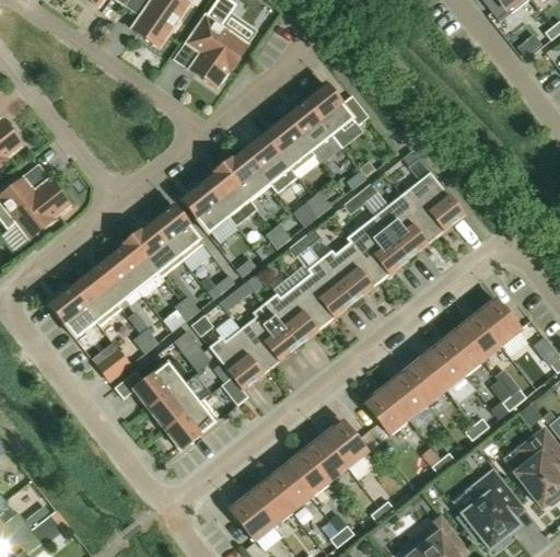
[(151,0),(131,28),(159,47),(188,4),(182,0),(151,0)]
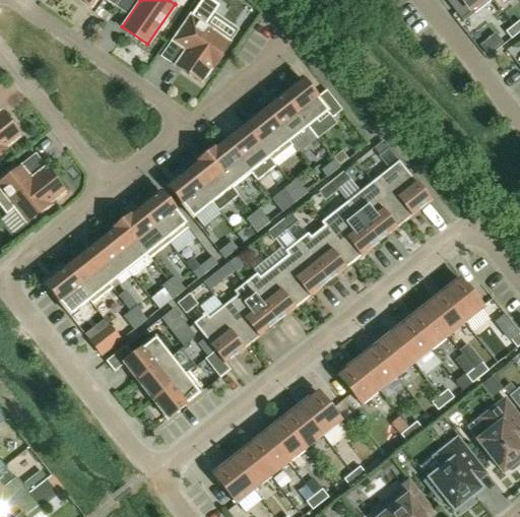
[(204,24),(218,4),(212,0),(200,0),(178,33),(191,42),(176,64),(201,81),(230,42),(204,24)]
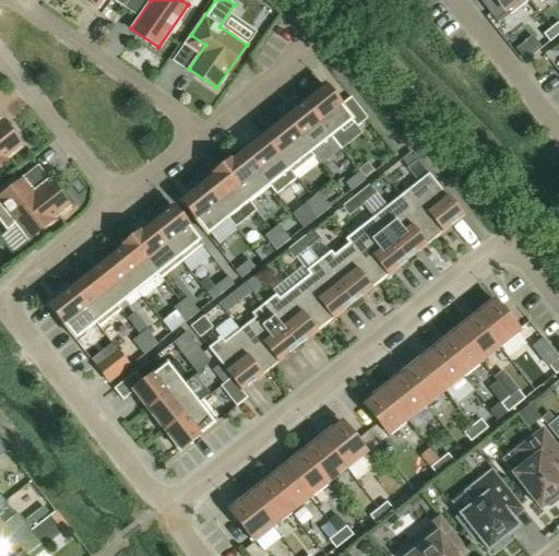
[(498,22),(525,0),(495,0),(486,7),(498,22)]
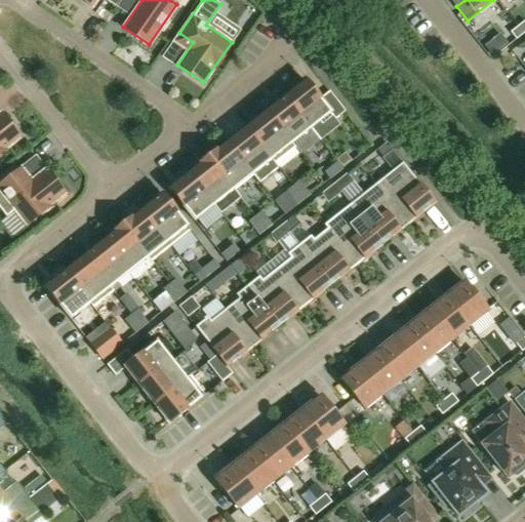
[(516,38),(523,32),(517,25),(510,30),(516,38)]
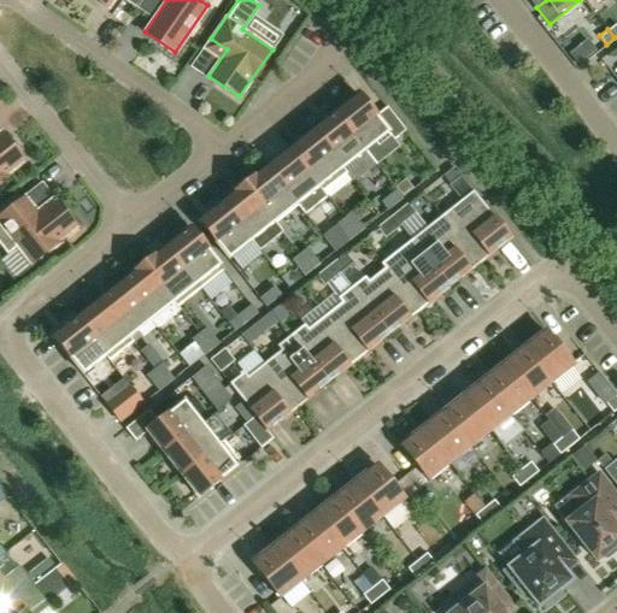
[(358,93),(335,111),(365,149),(388,131),(393,137),(405,129),(387,105),(375,115),(358,93)]
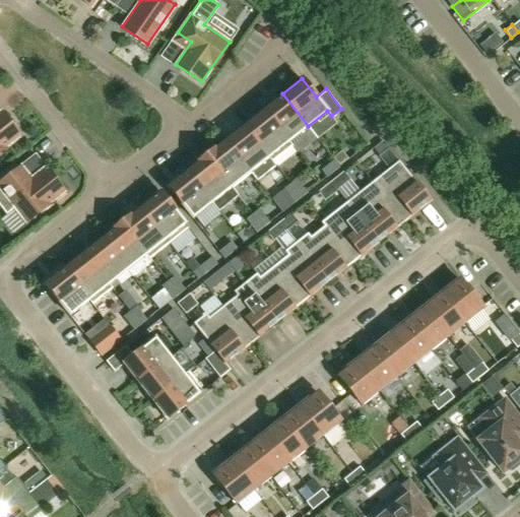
[(288,140),(308,126),(282,93),(263,109),(288,141),(288,140)]
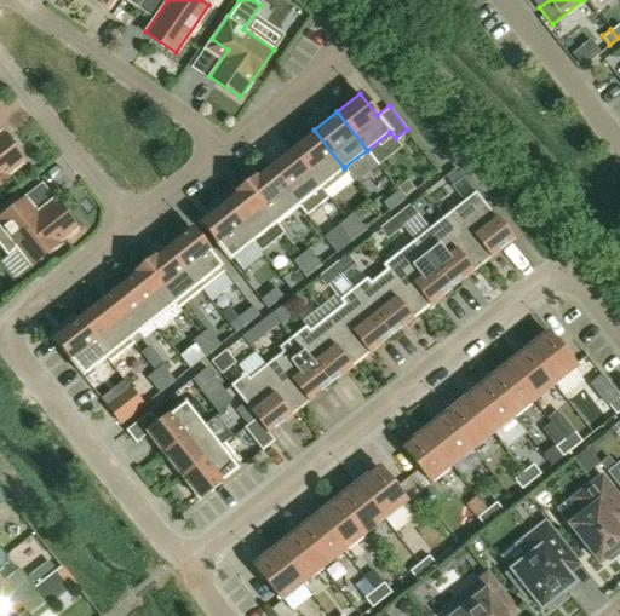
[(349,172),(344,167),(344,168),(314,130),(291,148),(325,191),(326,190),(349,172)]
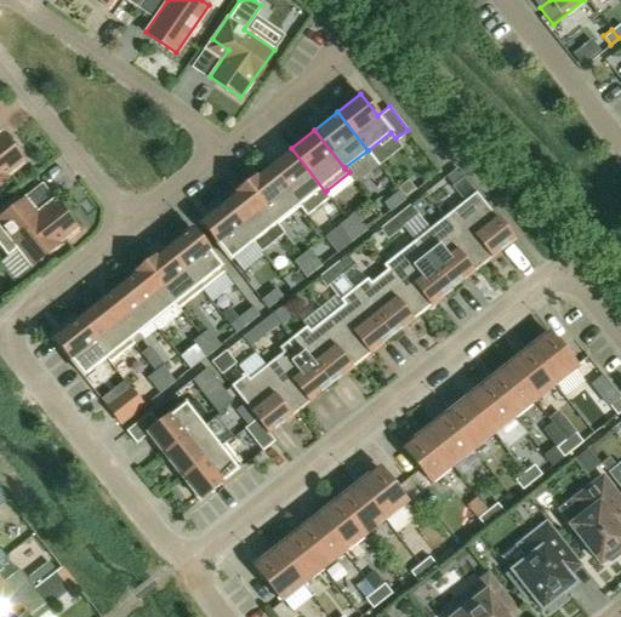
[(0,178),(23,161),(0,131),(0,178)]
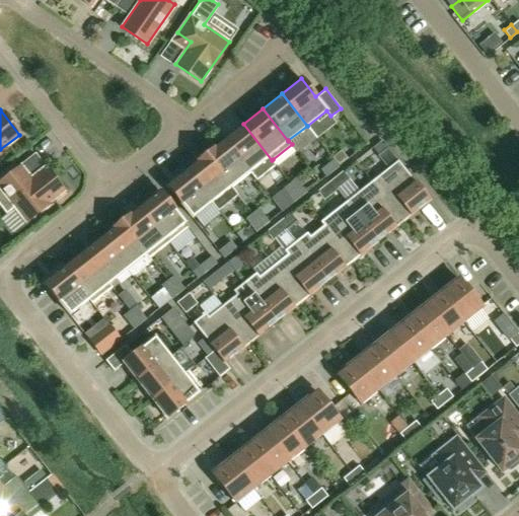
[(272,160),(243,124),(224,139),(250,171),(249,171),(255,179),(276,163),(273,159),(272,160)]
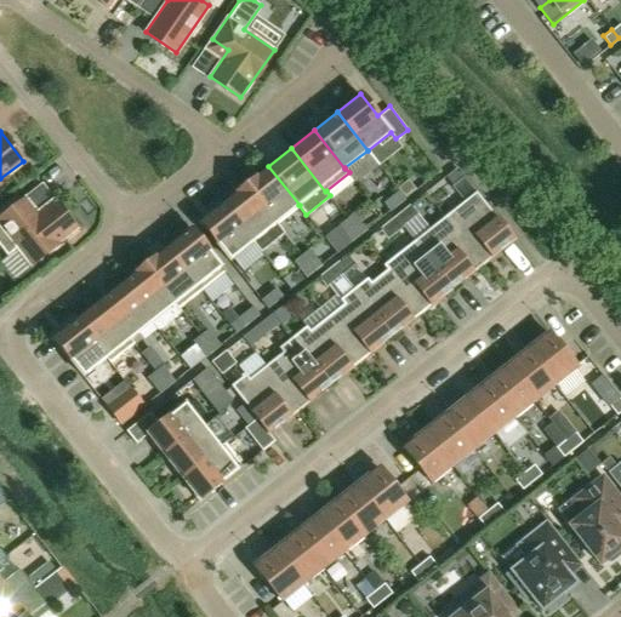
[(277,222),(298,205),(300,205),(268,166),(246,184),(277,223),(277,222)]
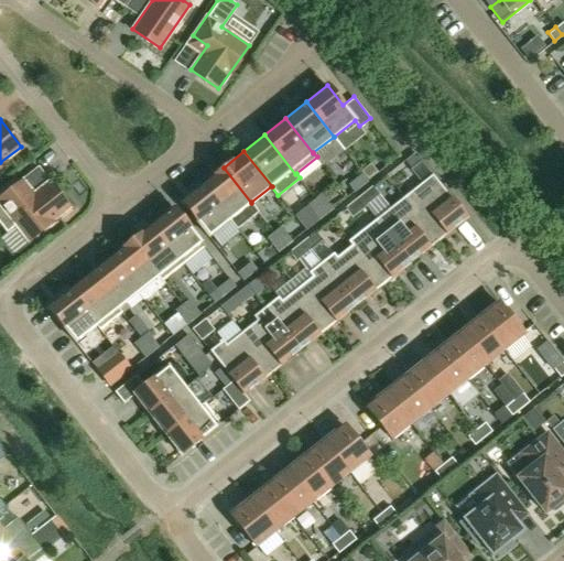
[(411,166),(421,159),(414,151),(404,159),(411,166)]
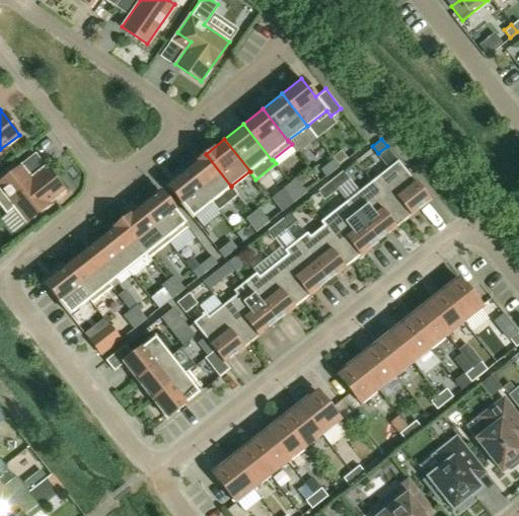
[(342,149),(331,157),(332,158),(338,165),(348,157),(342,149)]
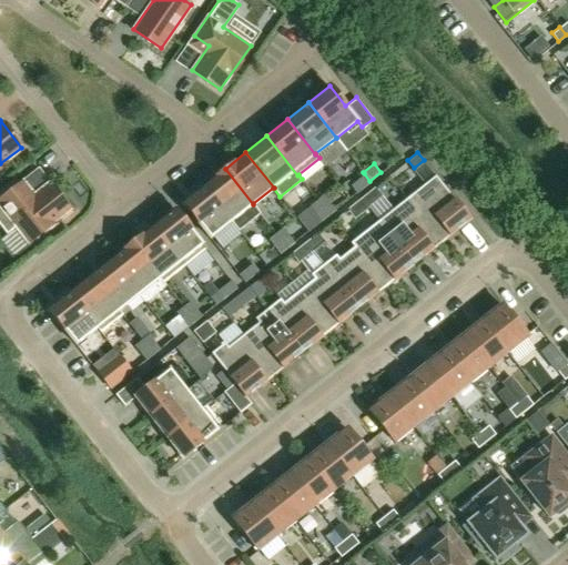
[(260,212),(253,203),(253,204),(225,169),(204,185),(232,220),(231,221),(239,230),(260,212)]
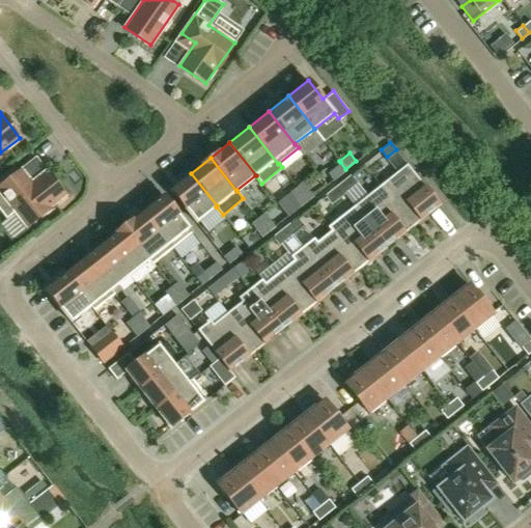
[(345,169),(340,162),(328,172),(333,179),(345,169)]
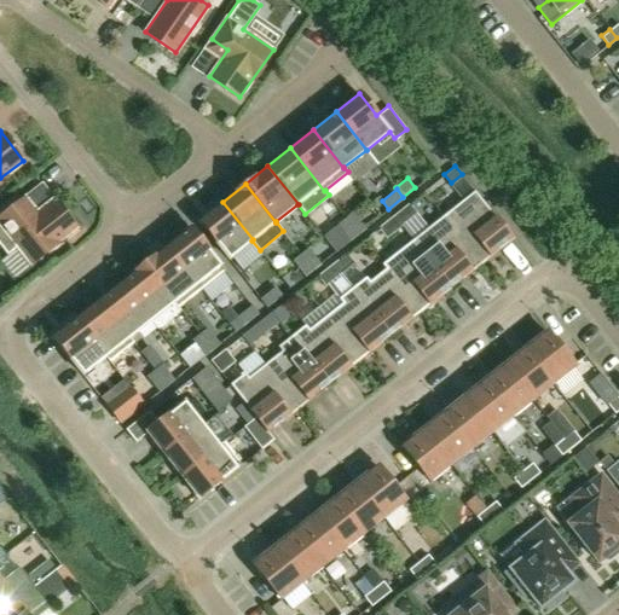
[(474,190),(443,215),(480,262),(496,250),(493,247),(509,235),(474,190)]
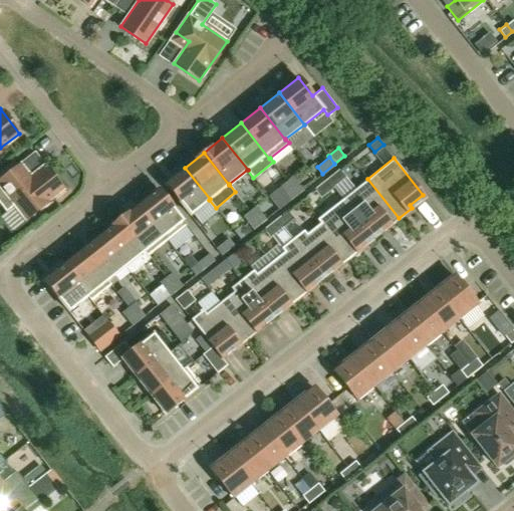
[(20,163),(0,179),(0,203),(5,211),(0,215),(0,217),(10,230),(25,219),(63,189),(44,165),(30,176),(20,163)]
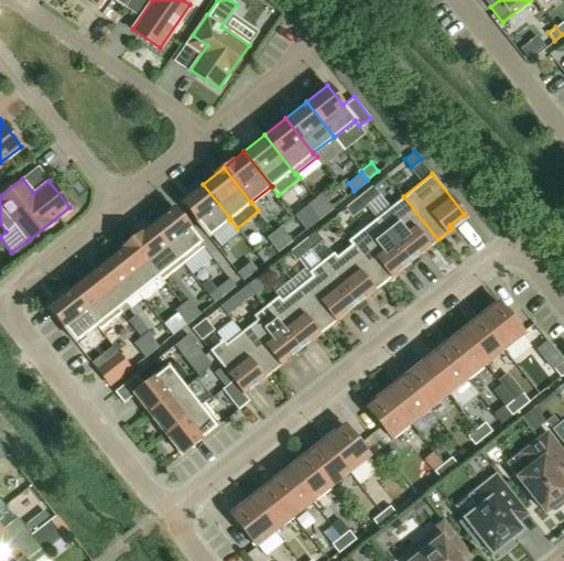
[(208,236),(229,219),(230,218),(203,184),(181,201),(208,236)]
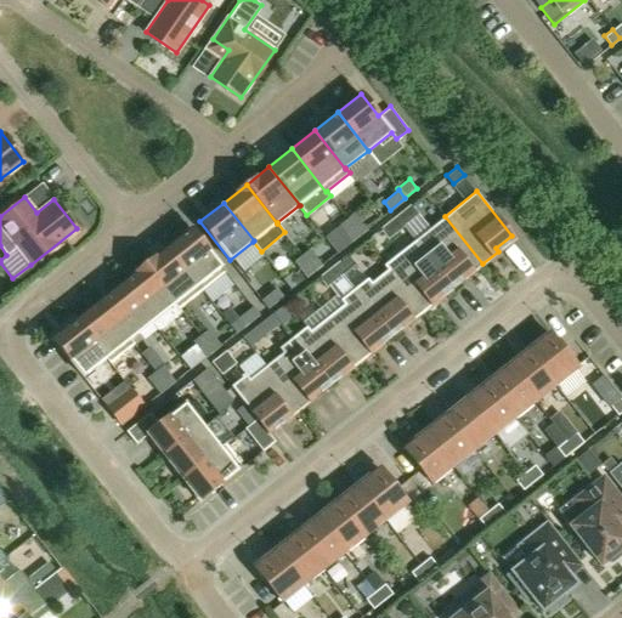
[(395,215),(405,227),(419,214),(411,203),(395,215)]
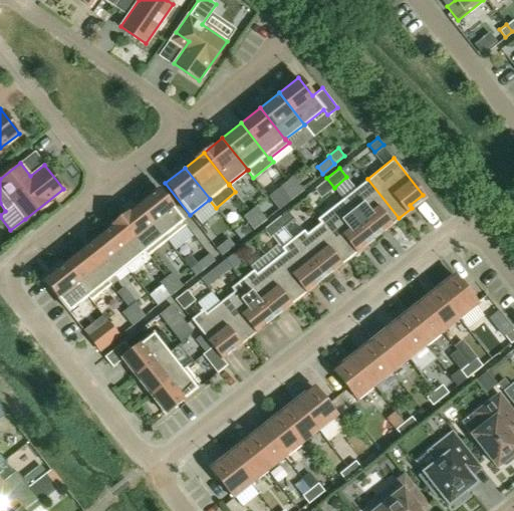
[(287,181),(297,193),(303,189),(293,176),(287,181)]
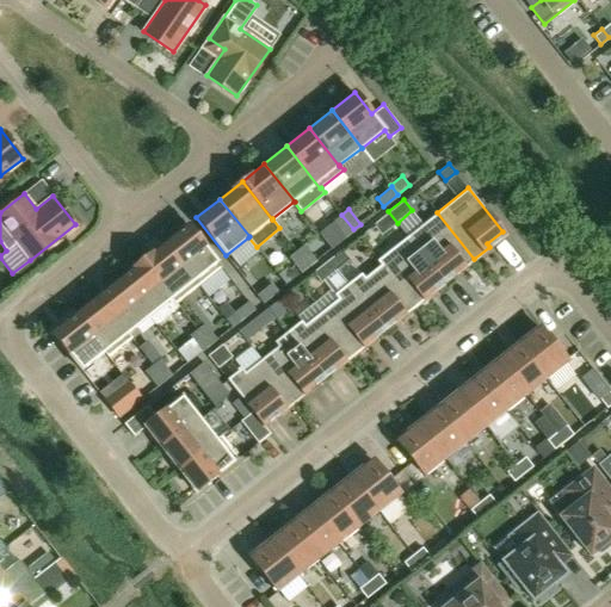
[(397,223),(388,211),(374,222),(383,234),(397,223)]
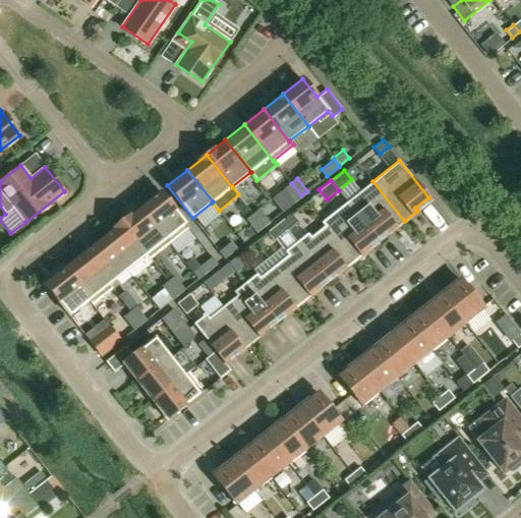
[(404,221),(372,181),(347,200),(377,238),(389,228),(392,231),(404,221)]
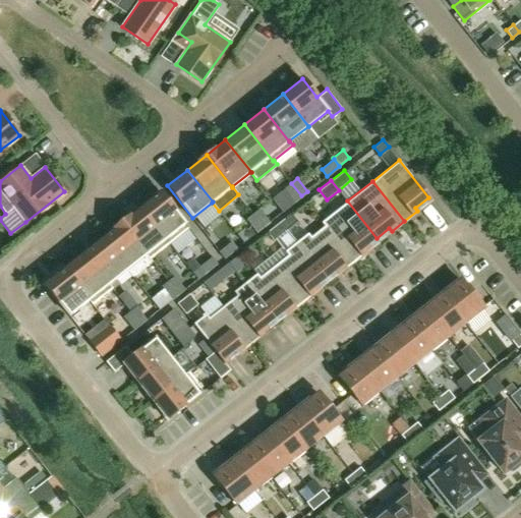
[(188,227),(160,190),(140,207),(169,242),(188,227)]
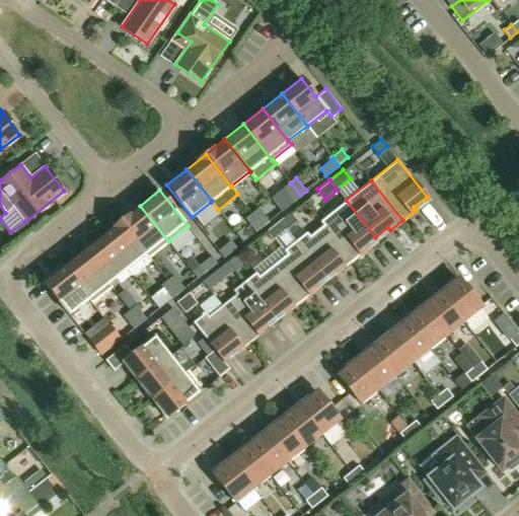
[(375,237),(346,200),(320,221),(323,225),(323,224),(352,261),(365,250),(363,247),(375,237)]
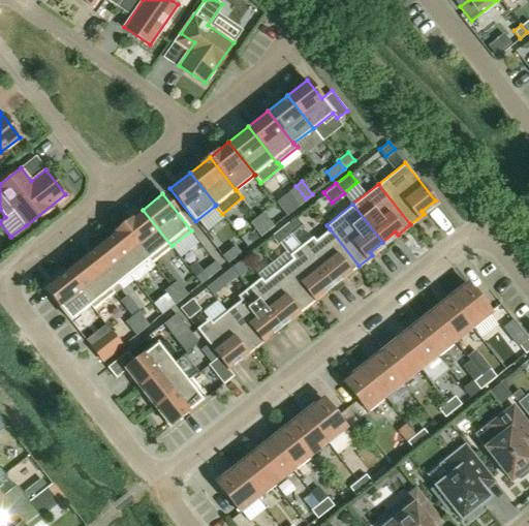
[(172,246),(143,210),(123,225),(152,261),(172,246)]
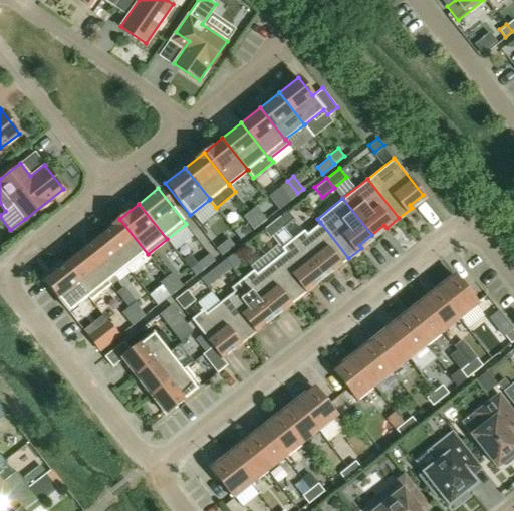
[(249,211),(259,223),(266,218),(256,206),(249,211)]
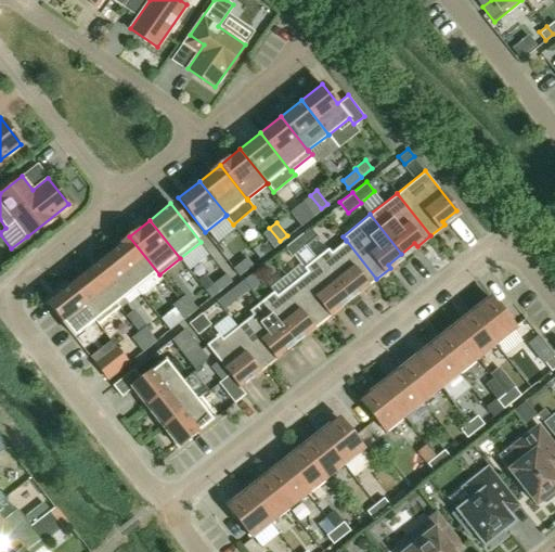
[(310,226),(298,235),(307,245),(318,236),(310,226)]
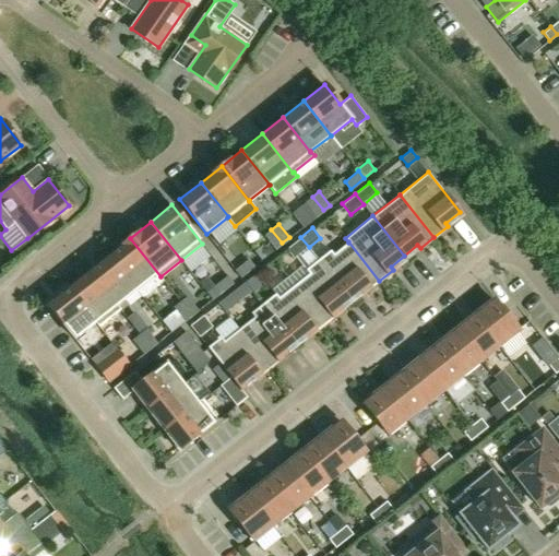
[(275,248),(282,243),(271,229),(264,235),(275,248)]
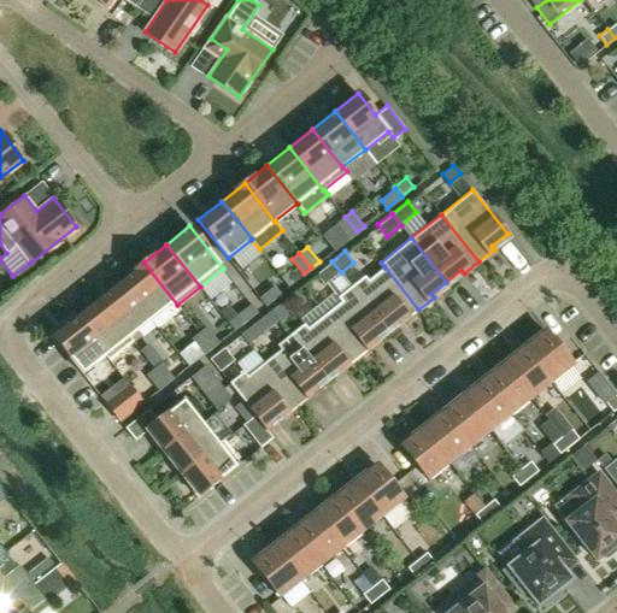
[(325,284),(341,272),(331,261),(317,272),(325,284)]
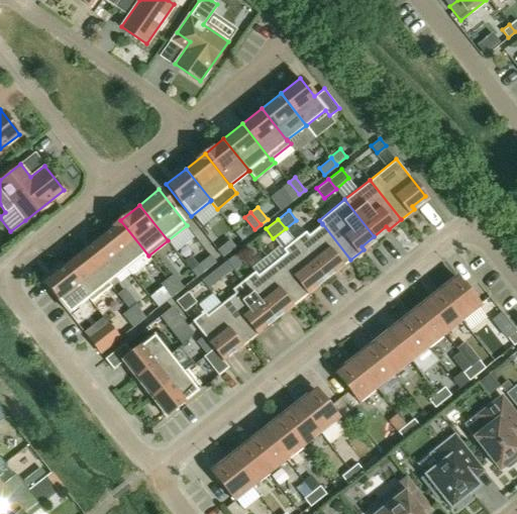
[(148,255),(120,220),(101,234),(131,273),(150,259),(148,255)]
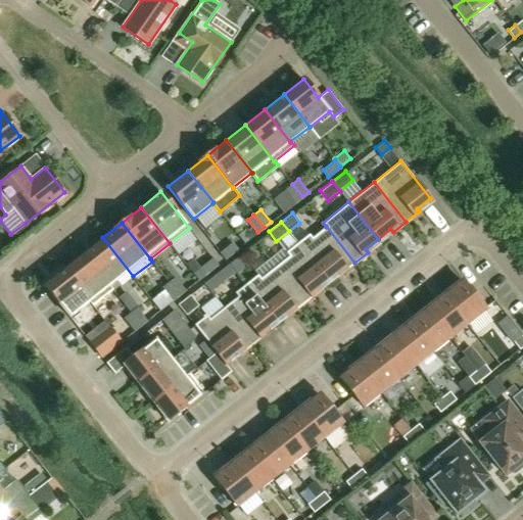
[(326,226),(326,227),(312,237),(308,233),(297,242),(327,279),(339,270),(341,273),(354,263),(326,226)]
